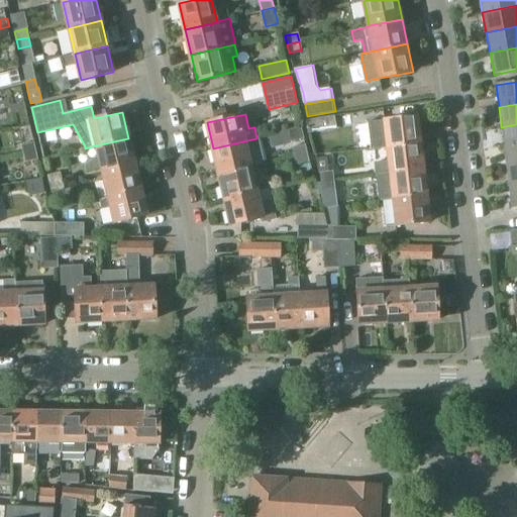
[(310,132),(338,128),(336,116),(308,120),(310,132)]
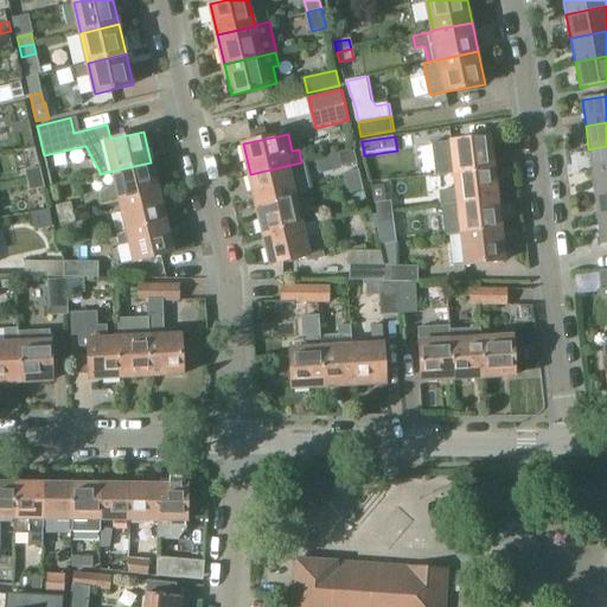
[(434,174),(455,172),(494,168),(491,138),(452,142),(453,153),(433,159),(434,174)]
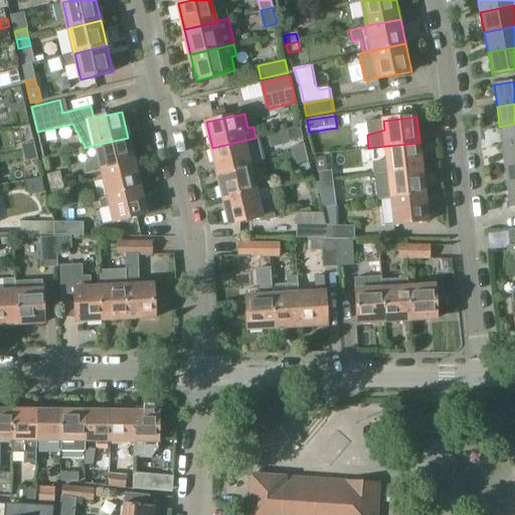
[(514,124),(499,127),(502,147),(514,145),(514,124)]
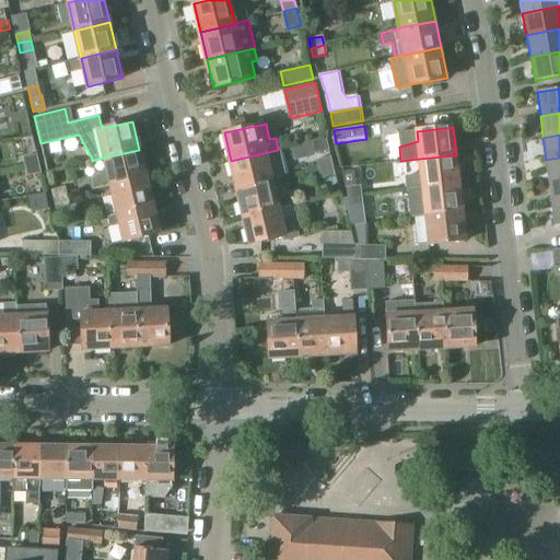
[(326,138),(312,141),(315,154),(328,151),(326,138)]
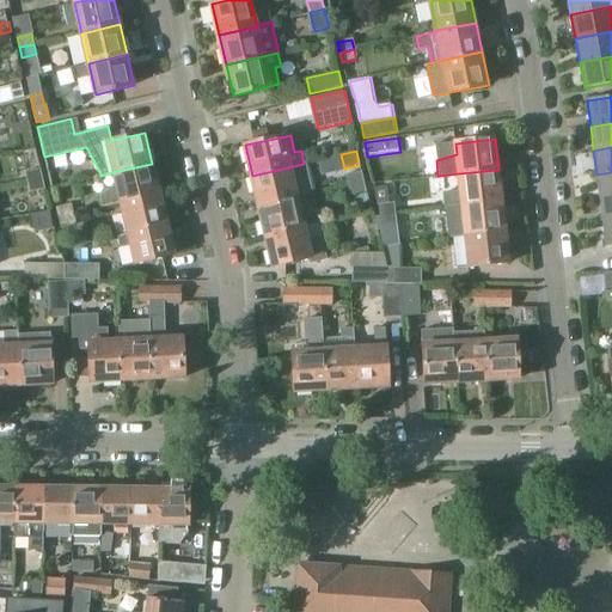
[(102,207),(121,202),(159,194),(152,164),(114,172),(116,183),(101,195),(99,195),(102,207)]
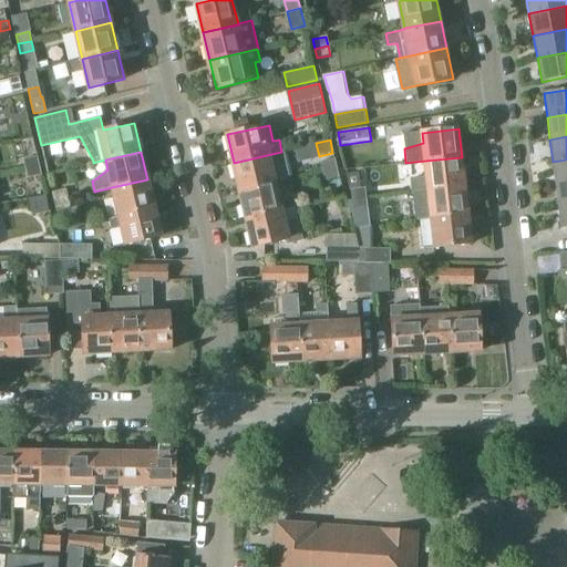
[(240,192),(276,184),(289,181),(281,152),(234,163),(240,192)]
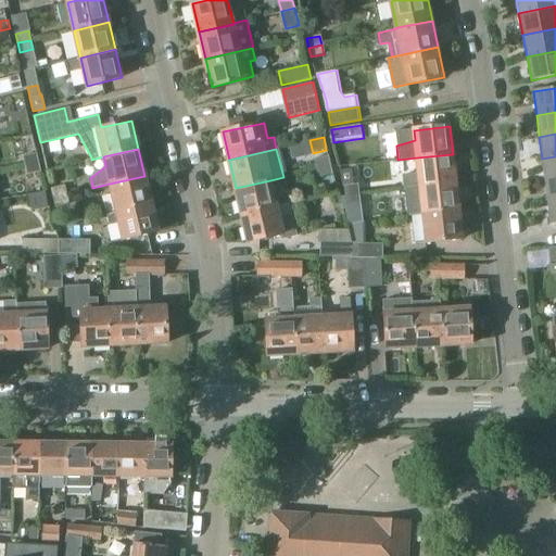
[(25,165),(40,162),(38,153),(24,155),(25,165)]
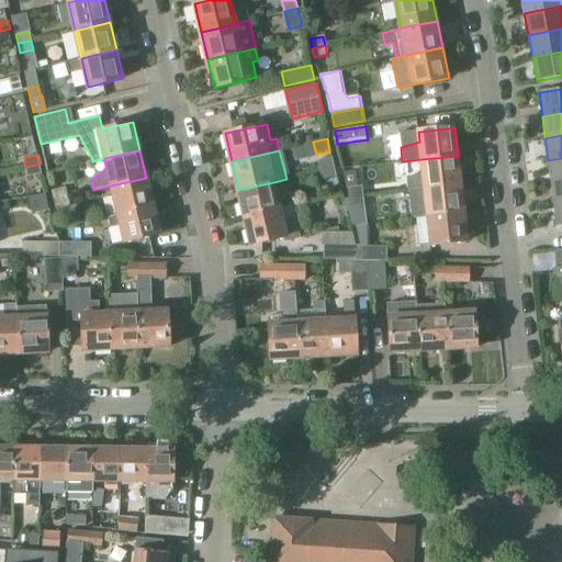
[(425,189),(461,184),(458,156),(422,159),(424,173),(407,176),(409,189),(425,187),(425,189)]
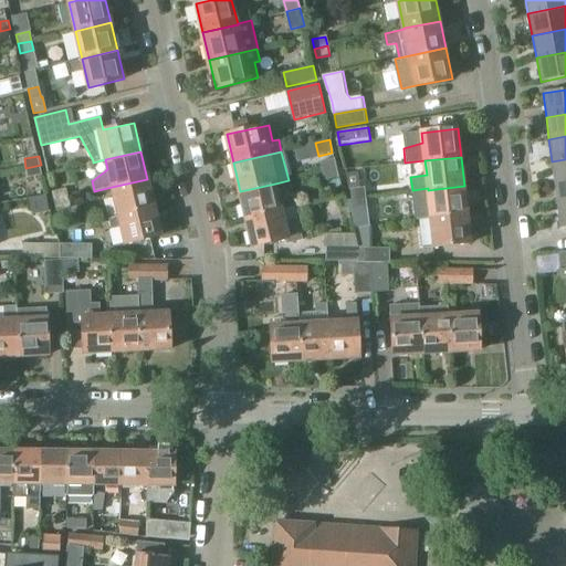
[(320,163),(322,173),(336,169),(334,159),(320,163)]
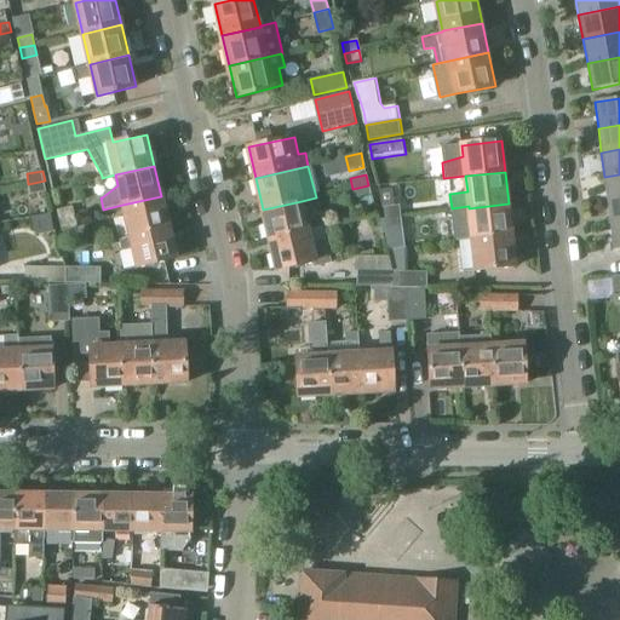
[(619,174),(604,177),(607,201),(619,199),(619,174)]
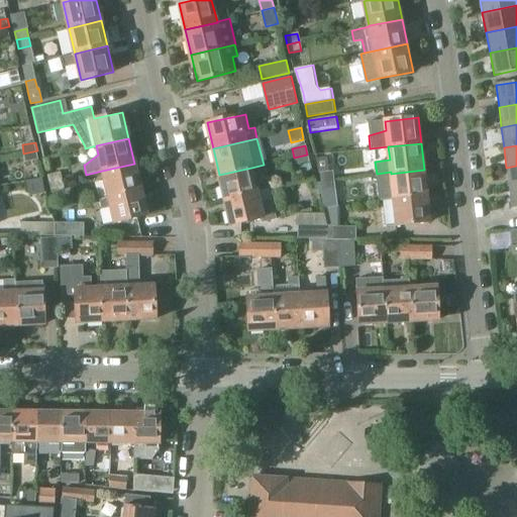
[(25,162),(39,159),(37,150),(23,153),(25,162)]
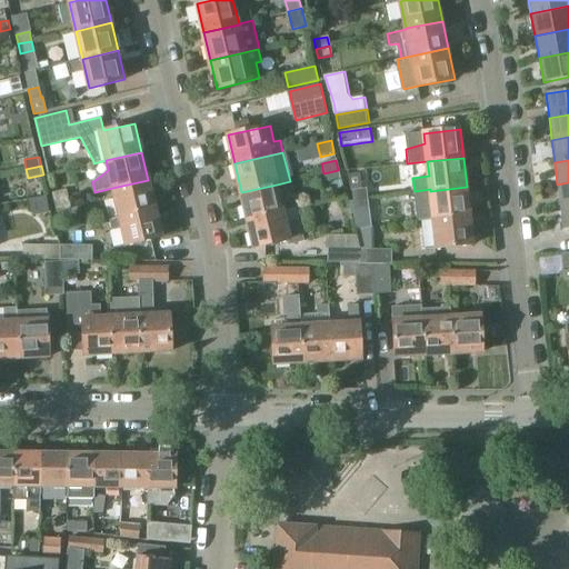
[(340,179),(338,170),(323,173),(326,183),(340,179)]
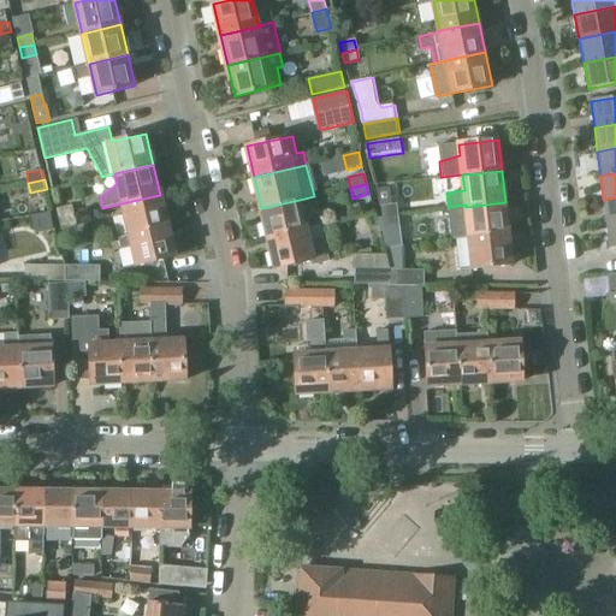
[(381,207),(383,218),(398,215),(397,206),(391,206),(390,189),(377,190),(379,208),(381,207)]
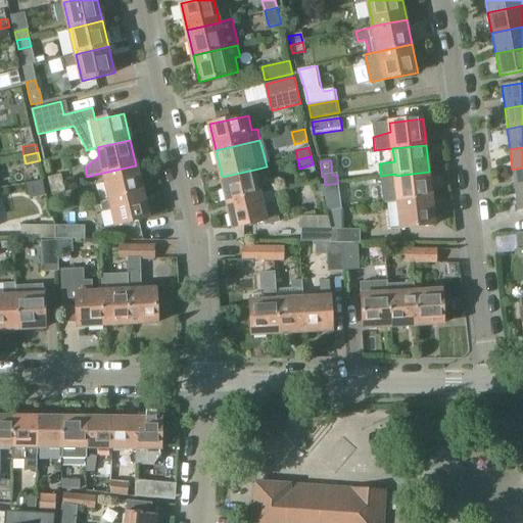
[(109,199),(142,192),(136,165),(103,173),(109,199)]
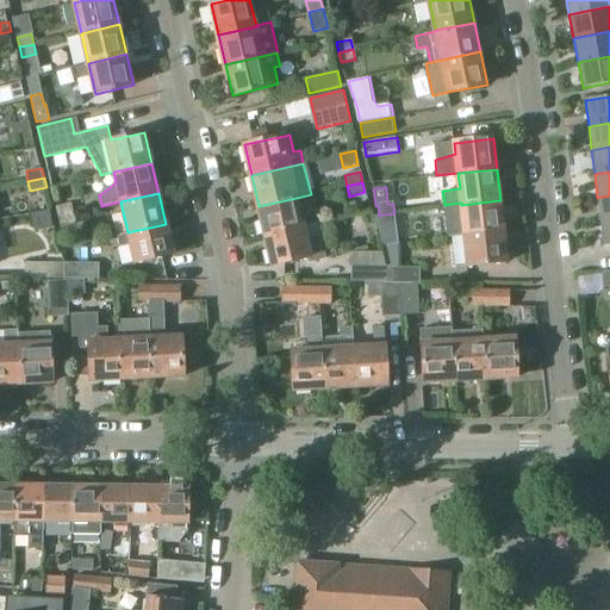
[(609,195),(597,198),(601,222),(609,221),(609,195)]
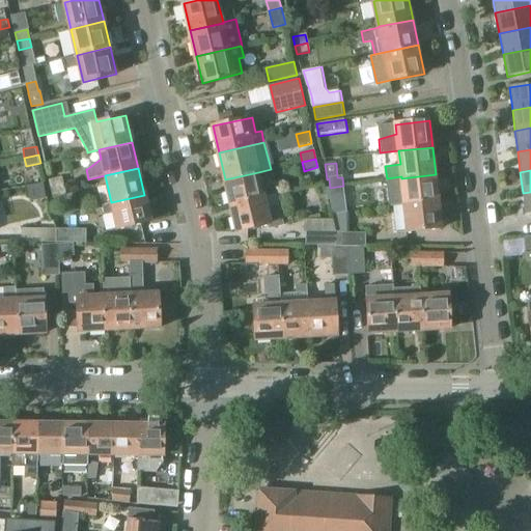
[(230,203),(263,196),(258,172),(225,179),(230,203)]
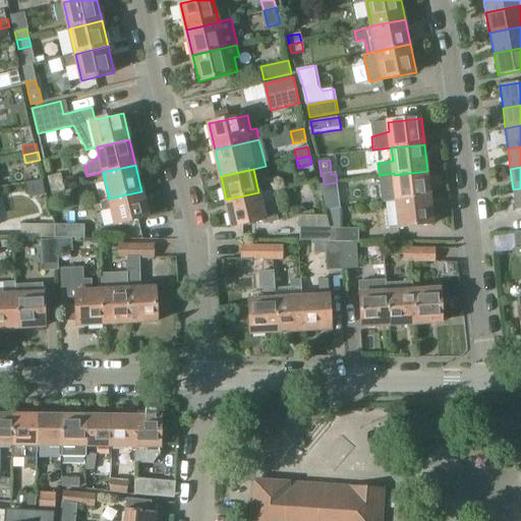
[(429,195),(427,171),(394,175),(394,173),(380,175),(382,200),(388,199),(429,195)]
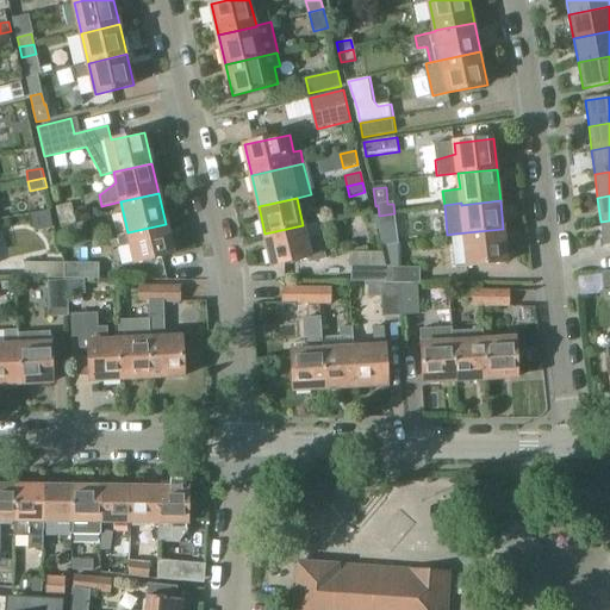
[(58,216),(75,213),(73,203),(57,206),(58,216)]
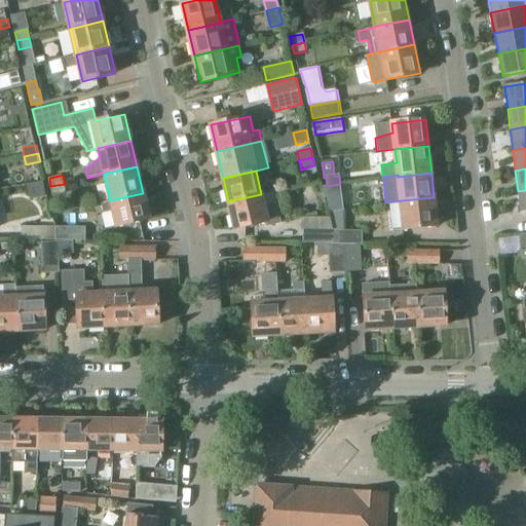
[(52,195),(67,192),(65,184),(50,186),(52,195)]
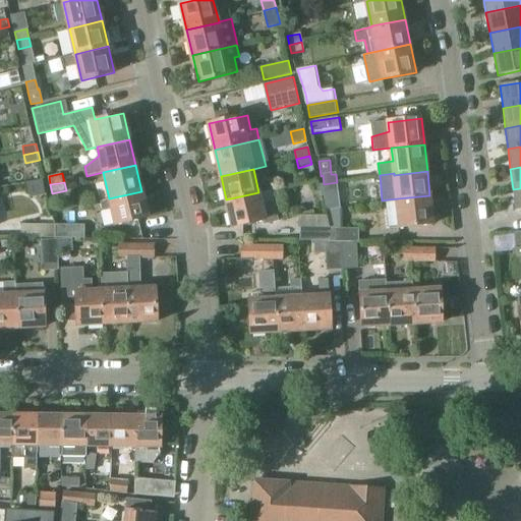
[(338,191),(337,182),(324,184),(325,193),(338,191)]
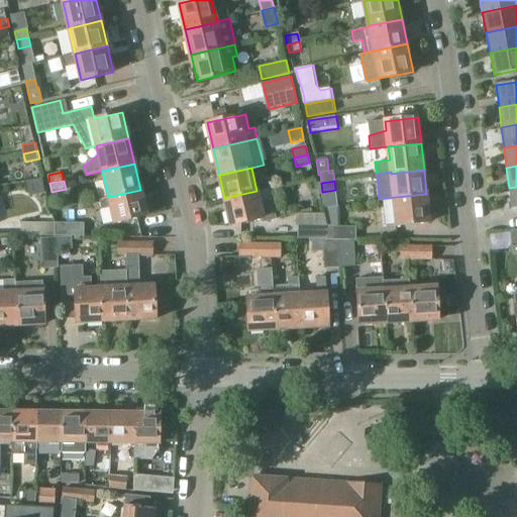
[(231,225),(263,217),(260,202),(272,199),(269,188),(256,191),(224,198),(231,225)]
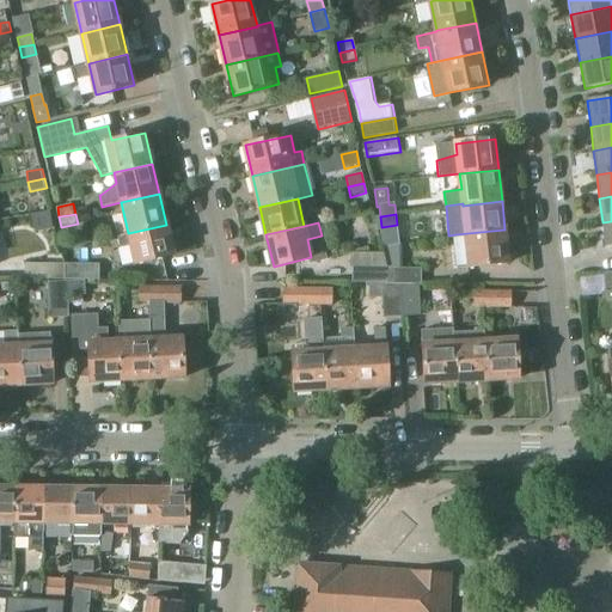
[(166,225),(128,233),(118,236),(121,248),(130,245),(135,264),(173,255),(166,225)]
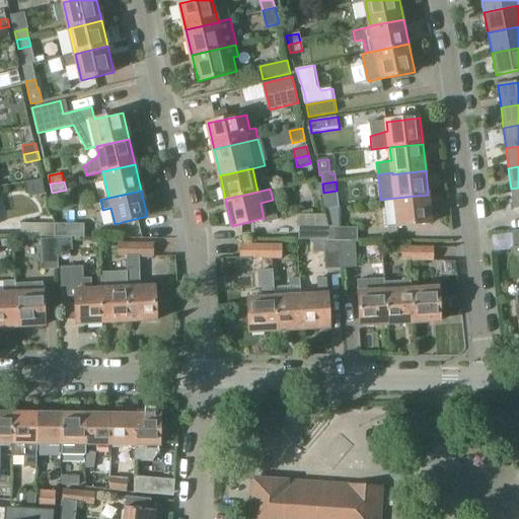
[(388,227),(398,225),(432,222),(428,195),(386,199),(388,227)]
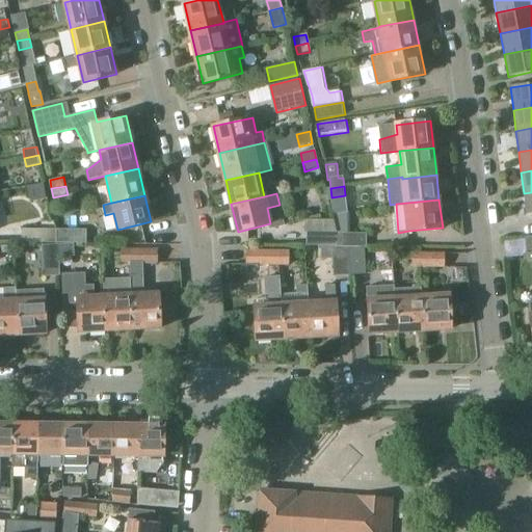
[(348,213),(333,216),(337,233),(337,246),(337,247),(366,247),(367,234),(349,235),(348,213)]
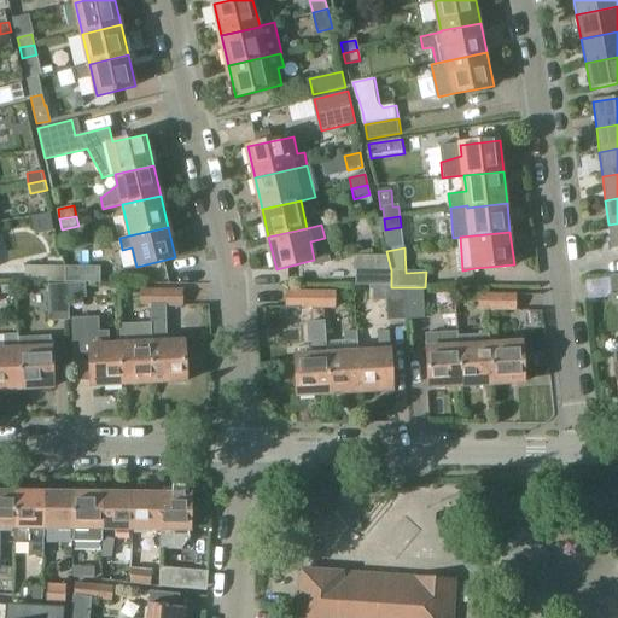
[(65,281),(65,266),(25,266),(25,281),(65,281)]
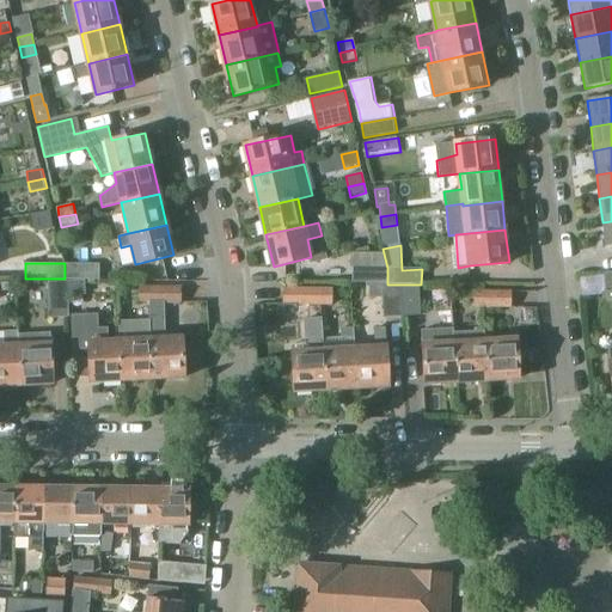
[(99,280),(99,264),(65,263),(65,279),(99,280)]
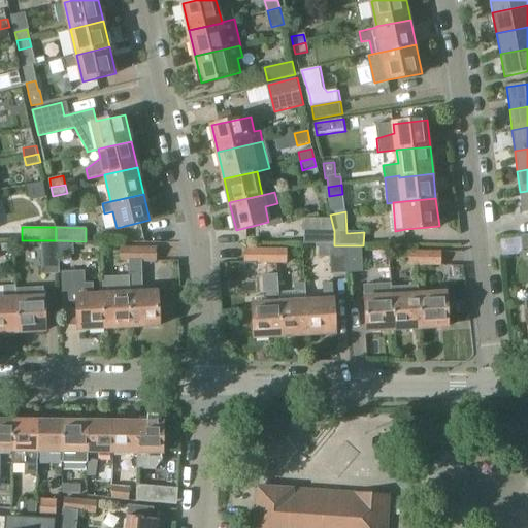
[(304,231),(304,244),(319,244),(334,244),(334,231),(304,231)]
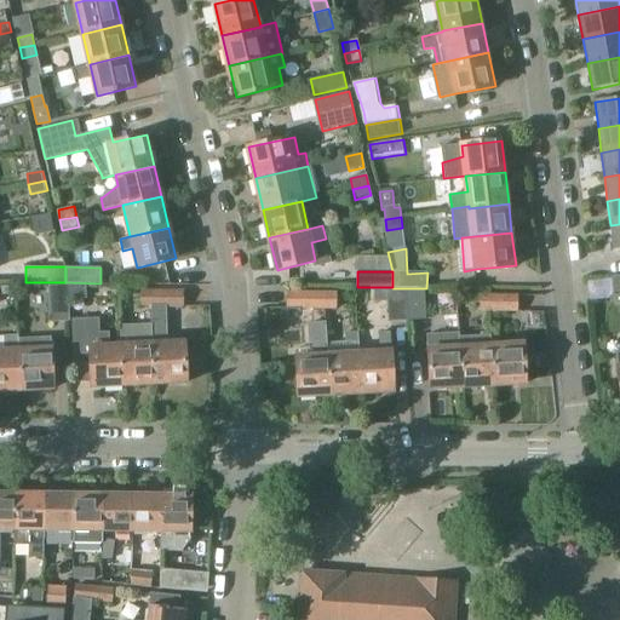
[(0,291),(0,296),(15,296),(13,283),(0,285),(0,291)]
